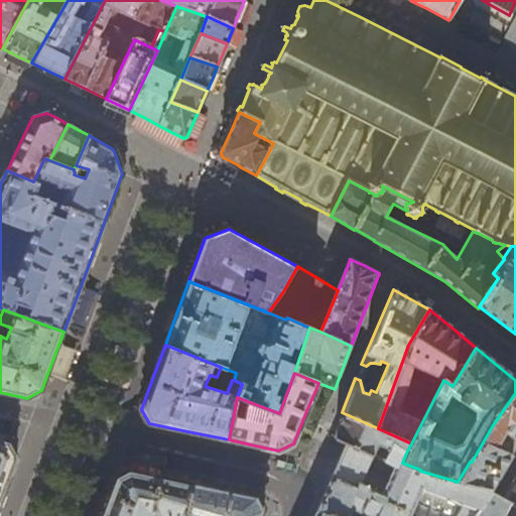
[(515,393),(492,426),(472,462),(470,462),(458,482),(489,491),(473,515),(500,515),(508,501),(515,505),(515,474),(503,497),(491,491),(509,455),(495,446),(504,433),(515,441),(515,393)]
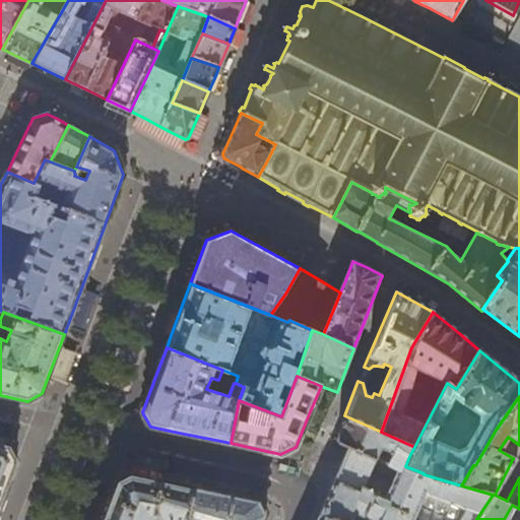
[(343,443),(350,446),(376,459),(381,447),(392,453),(395,447),(410,454),(414,447),(381,432),(344,415),(341,427),(337,440),(338,440),(339,441),(343,443)]
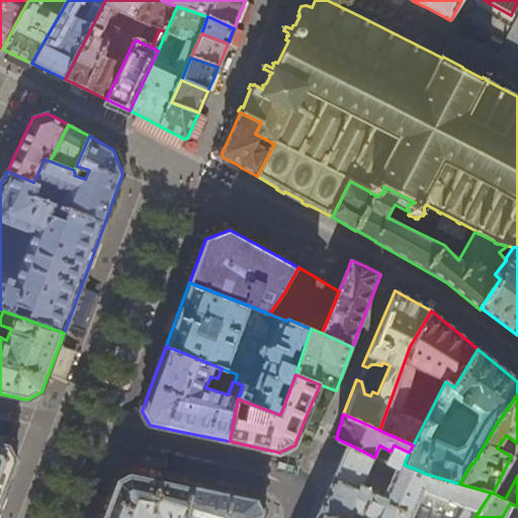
[(0,501),(15,460),(8,446),(0,444),(0,501)]
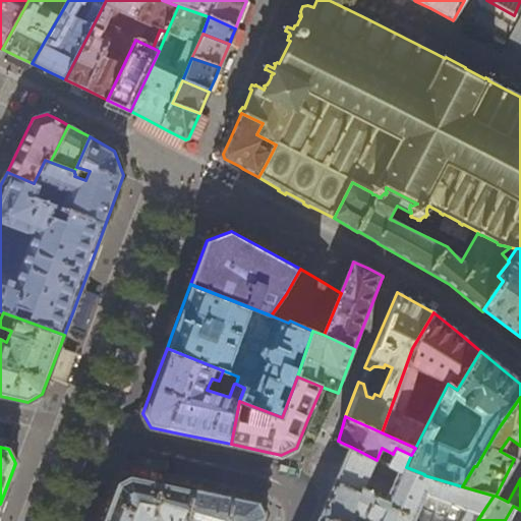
[(337,480),(321,517),(333,520),(477,520),(494,496),(462,486),(424,475),(424,474),(406,467),(411,455),(396,448),(393,454),(387,465),(377,460),(351,447),(337,480)]
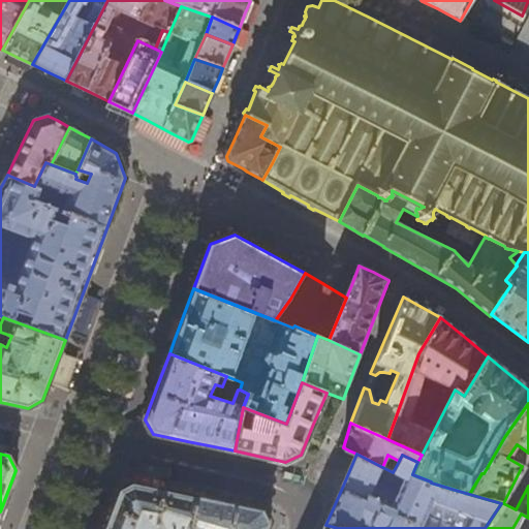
[(103,528),(189,528),(197,496),(158,488),(132,481),(119,491),(103,528)]
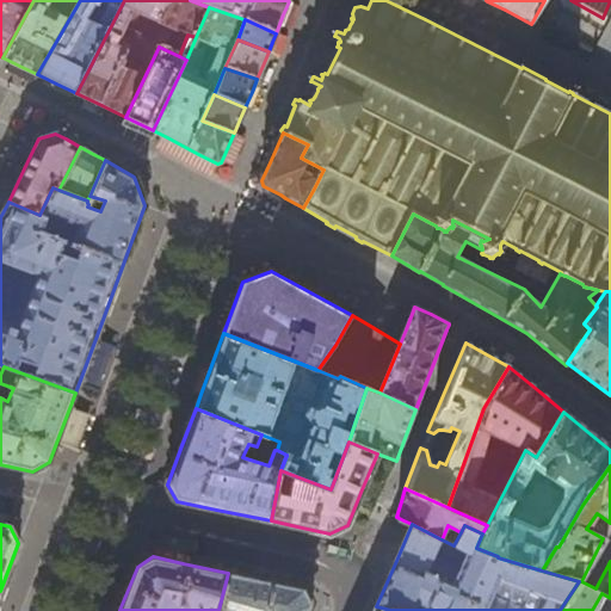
[(307,610),(310,604),(303,590),(265,581),(228,573),(218,610),(307,610)]
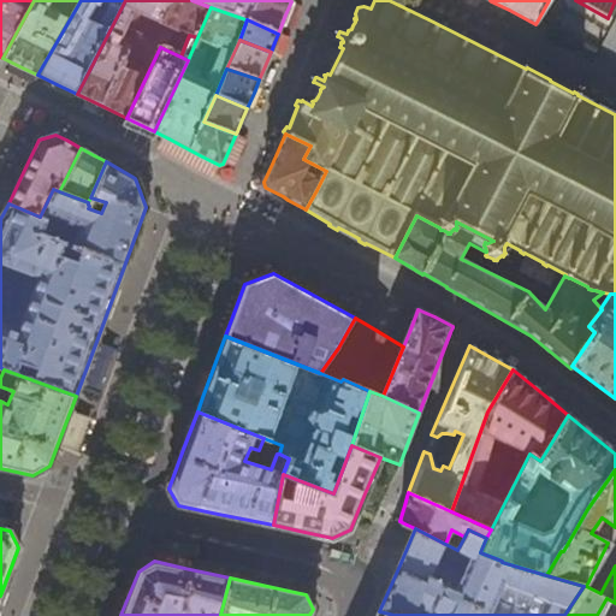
[(615,615),(615,603),(606,598),(597,615),(615,615)]
